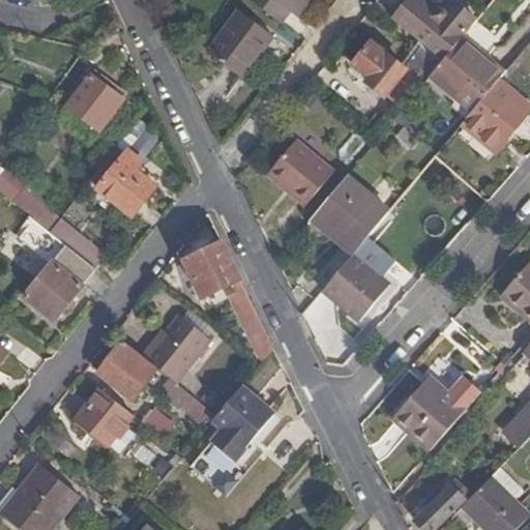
[(249,0),(285,25),(293,15),(298,19),(312,0),(249,0)]
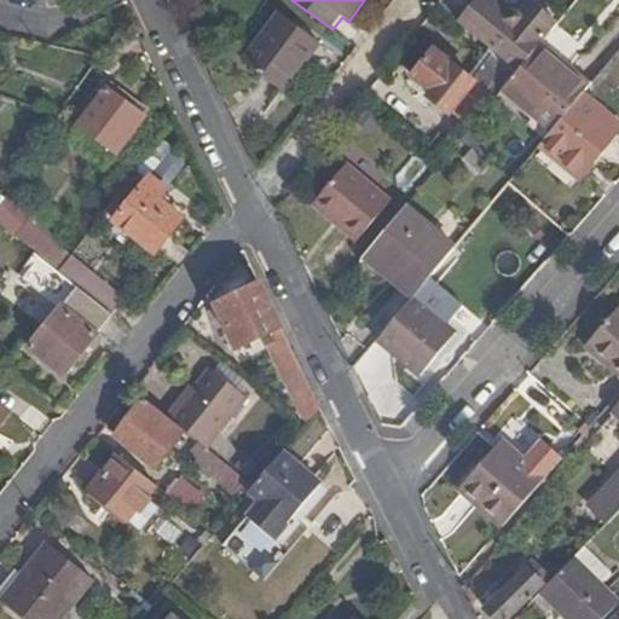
[(518,73),(538,48),(557,25),(531,4),(519,16),(509,16),(487,0),(480,0),(458,24),(496,55),(518,73)]
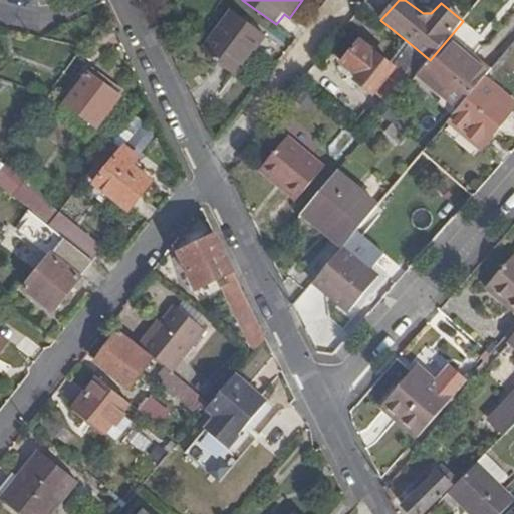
[(203,53),(236,78),(266,37),(233,13),(203,53)]
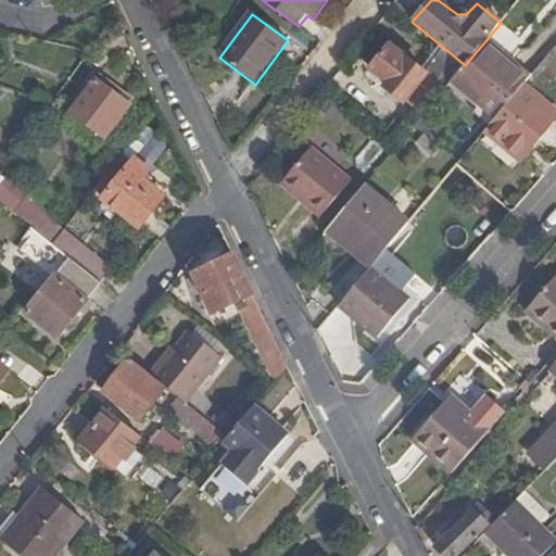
[(378,35),(359,59),(373,68),(391,46),(378,35)]
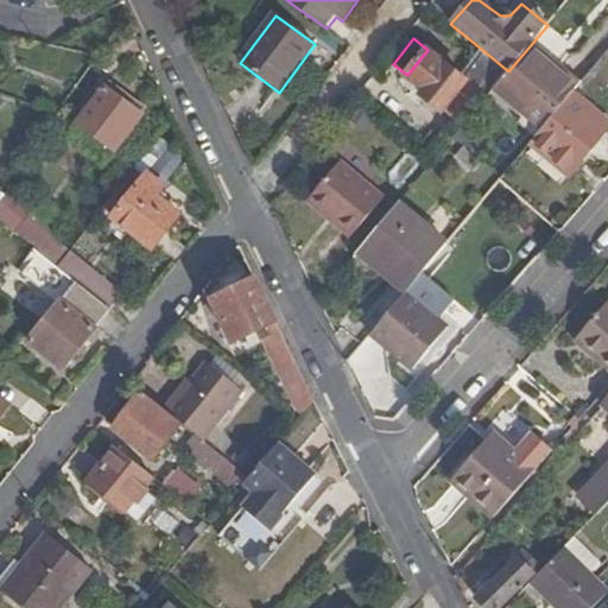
[(545,126),(569,97),(577,88),(529,48),(508,71),(498,86),(533,118),(545,126)]
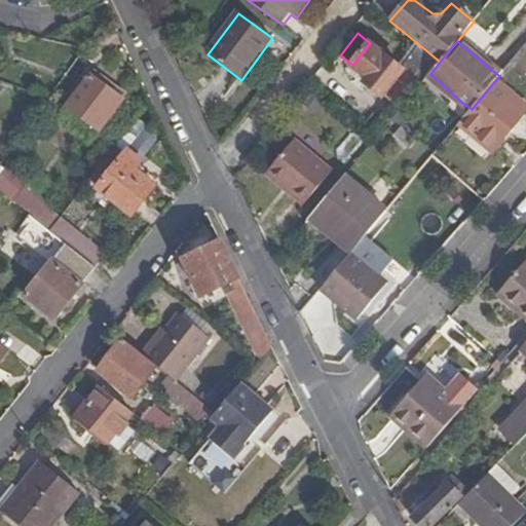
[(405,72),(404,70),(370,43),(352,65),(347,71),(384,99),(405,72)]
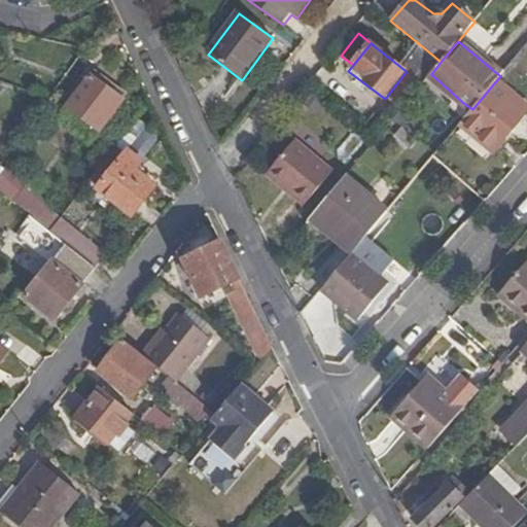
[(441,62),(422,46),(405,70),(406,72),(421,84),(425,80),(431,74),(441,62)]
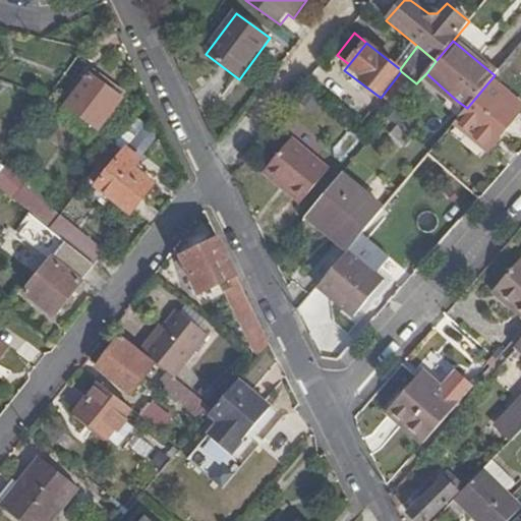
[(452,105),(457,101),(426,73),(420,79),(452,105)]
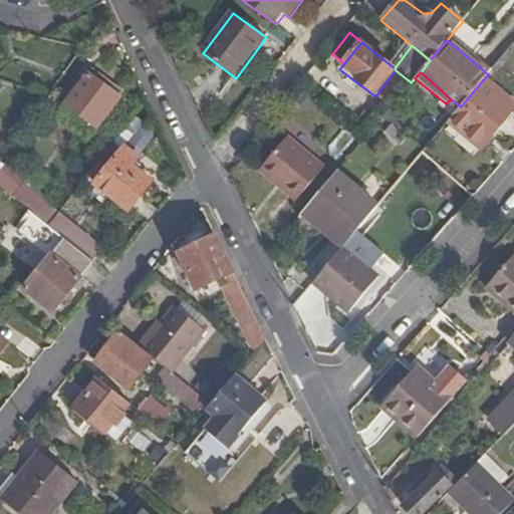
[(88,74),(55,116),(86,142),(118,98),(88,74)]
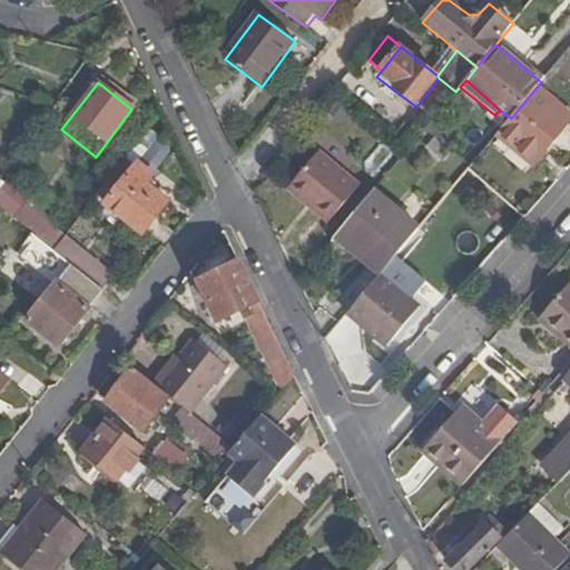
[(511,118),(499,134),(534,161),(568,120),(533,91),(511,118)]
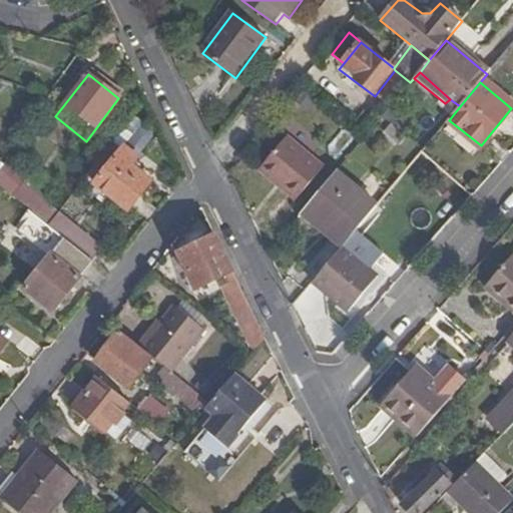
[(383,116),(402,132),(411,120),(393,104),(383,116)]
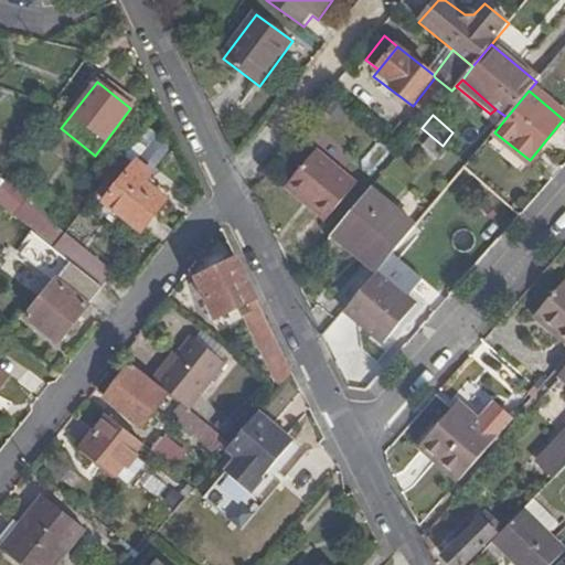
[(138,155),(146,168),(169,153),(161,141),(138,155)]
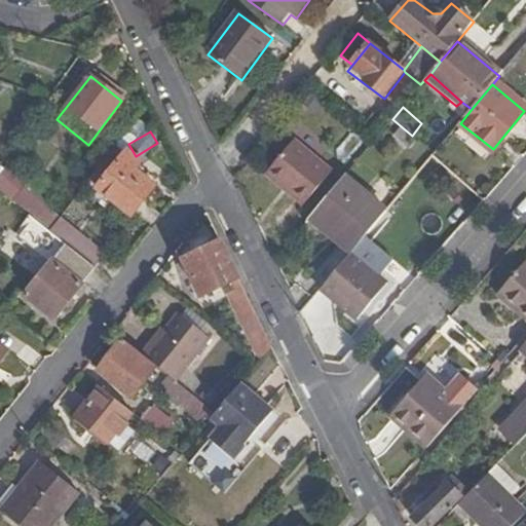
[(267,174),(304,205),(335,171),(297,138),(267,174)]
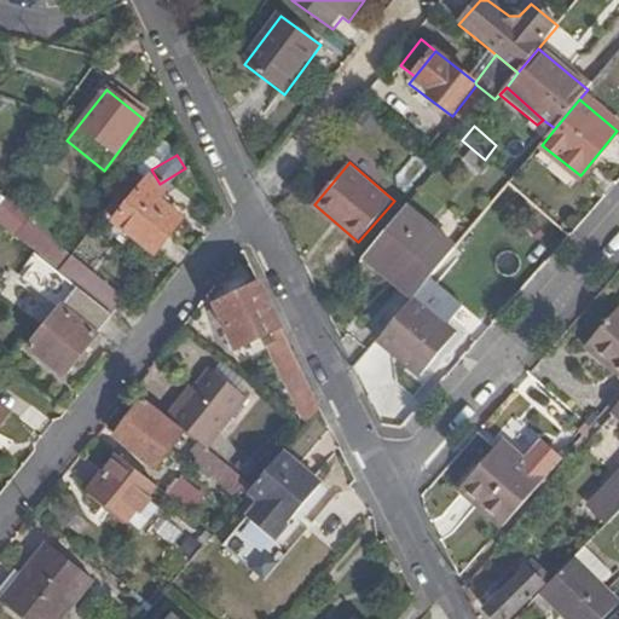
[(163,191),(139,171),(105,217),(113,223),(111,225),(152,256),(181,221),(157,200),(163,191)]
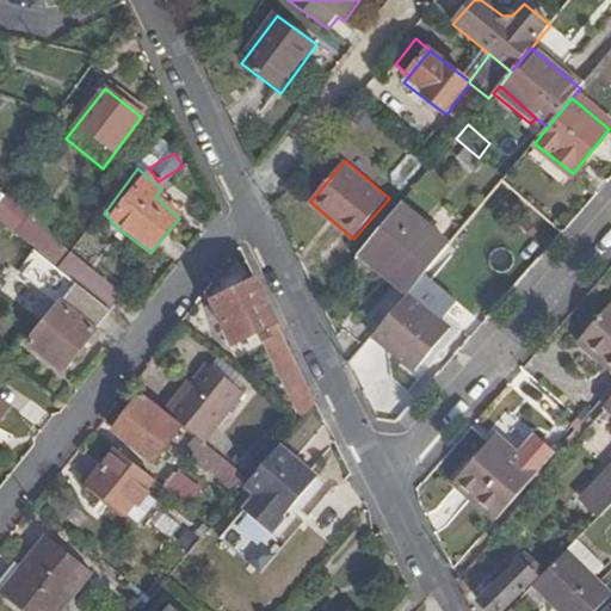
[(0,224),(38,255),(59,271),(67,259),(36,235),(38,232),(22,216),(19,217),(1,203),(0,204),(0,224)]
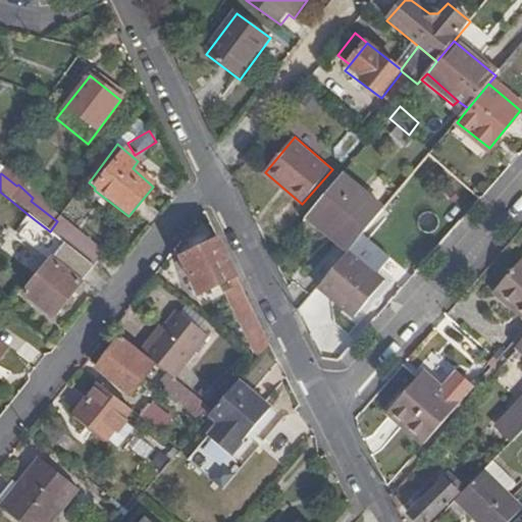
[(344,174),(310,214),(351,248),(382,209),(344,174)]
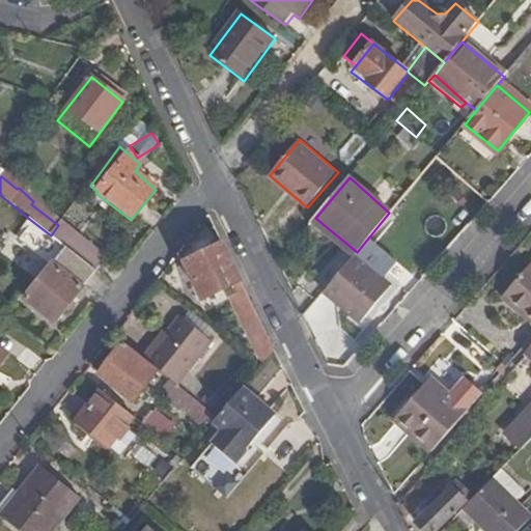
[(51,235),(33,222),(21,239),(53,264),(24,301),(54,325),(93,277),(96,272),(66,248),(51,235)]
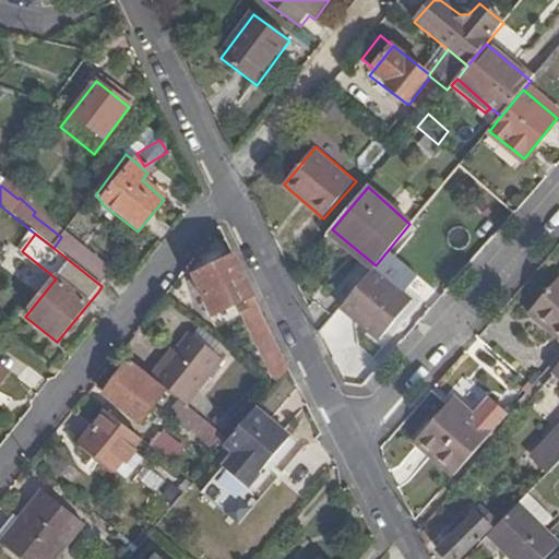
[(70,261),(102,286),(111,273),(63,234),(61,237),(54,248),(70,261)]
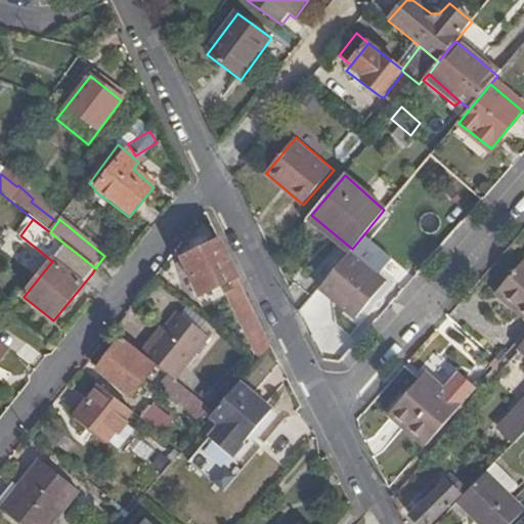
[(259,357),(269,346),(237,278),(221,243),(182,260),(201,297),(230,285),(232,290),(228,292),(259,357)]
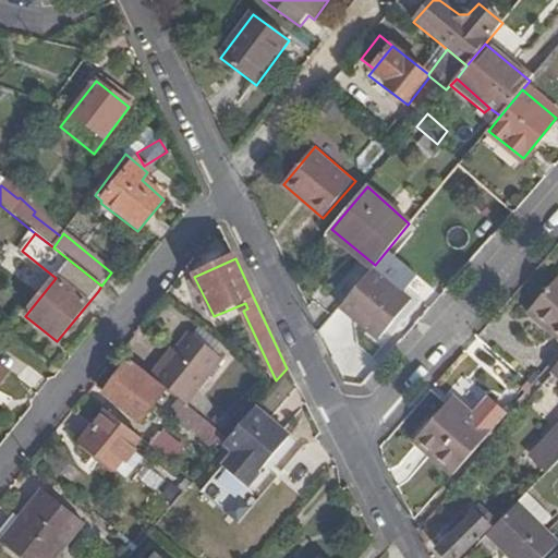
[(372,268),(339,308),(379,341),(412,303),(372,268)]
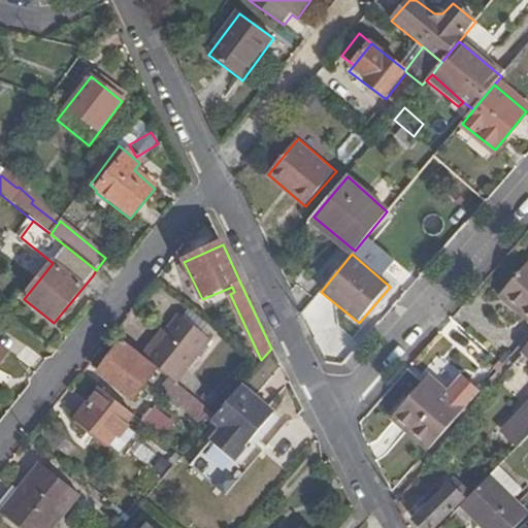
[(527,265),(499,299),(527,323),(527,265)]
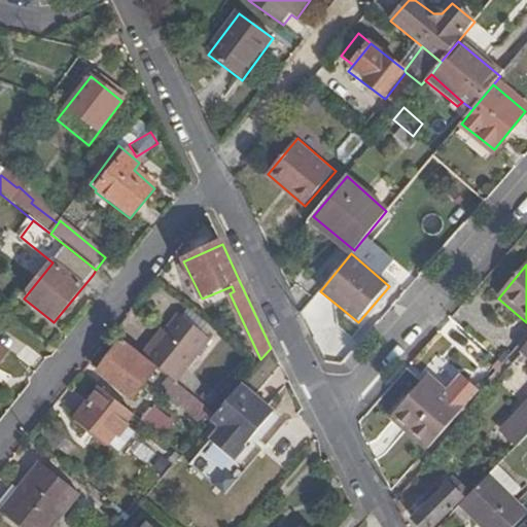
[(191,305),(181,317),(205,337),(216,323),(191,305)]
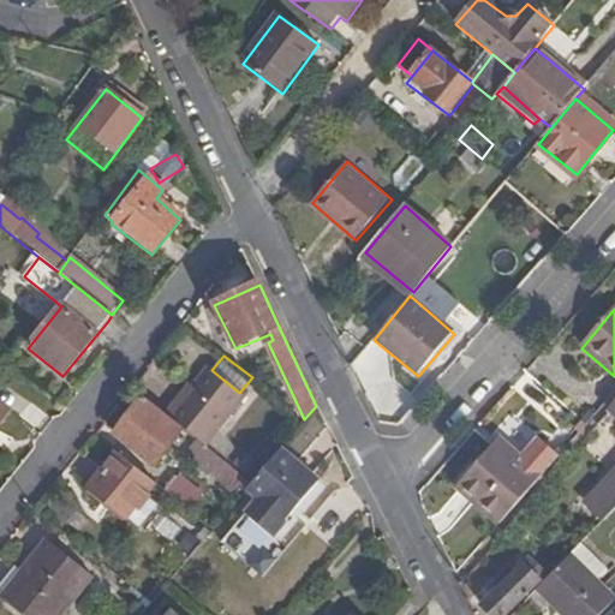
[(184,430),(198,441),(206,446),(244,396),(239,393),(212,370),(209,368),(195,387),(183,402),(178,400),(166,415),(184,430)]
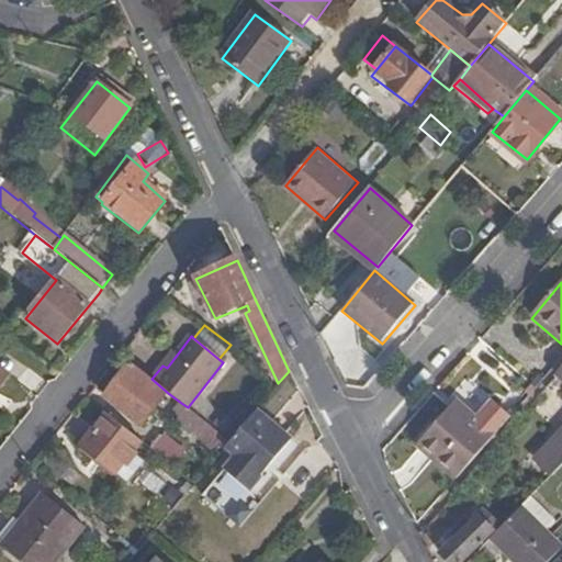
[(167,368),(178,353),(175,351),(163,366),(167,368)]
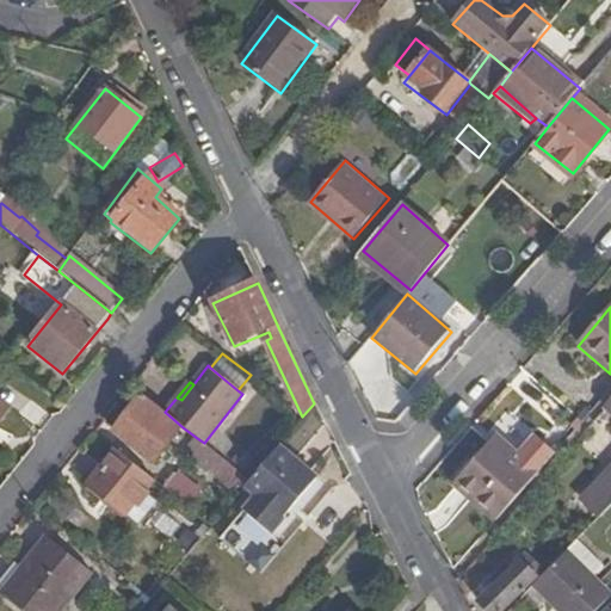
[(165,412),(143,395),(113,433),(153,466),(183,427),(165,412)]
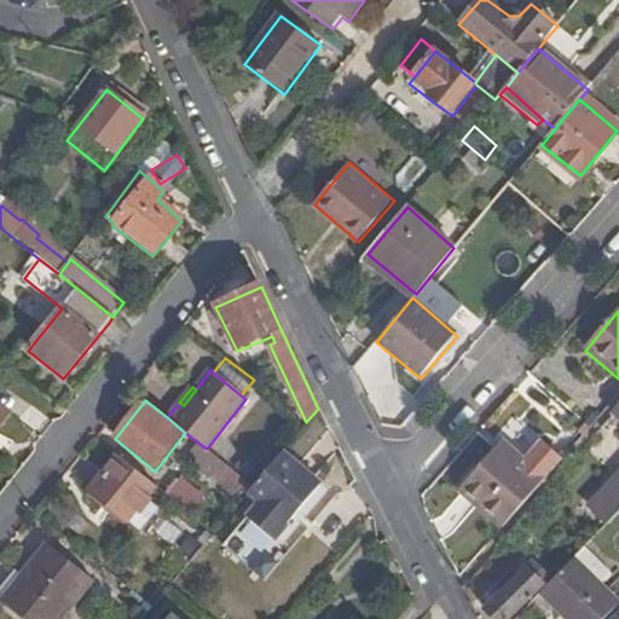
[(609,526),(618,515),(618,415),(617,418),(618,420),(618,474),(589,507),(609,526)]
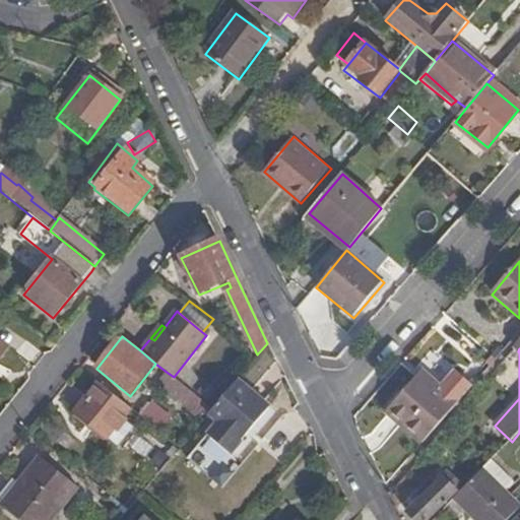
[(388,411),(423,444),(459,404),(424,372),(388,411)]
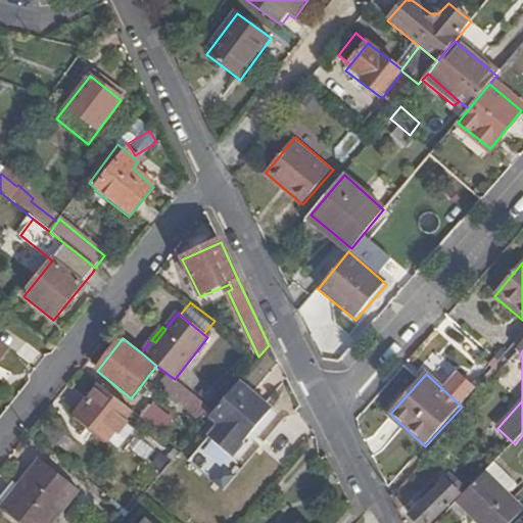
[(209,417),(214,412),(175,379),(169,375),(158,386),(203,424),(209,417)]
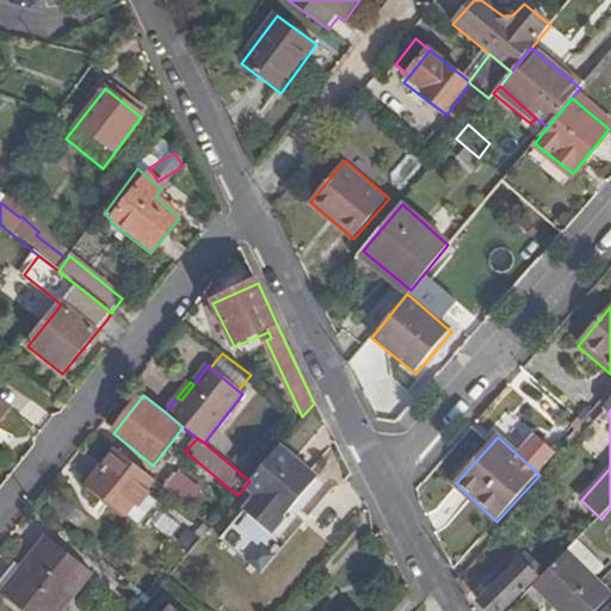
[(314,477),(277,446),(250,481),(245,487),(255,497),(244,511),(259,524),(271,508),(281,518),(314,477)]
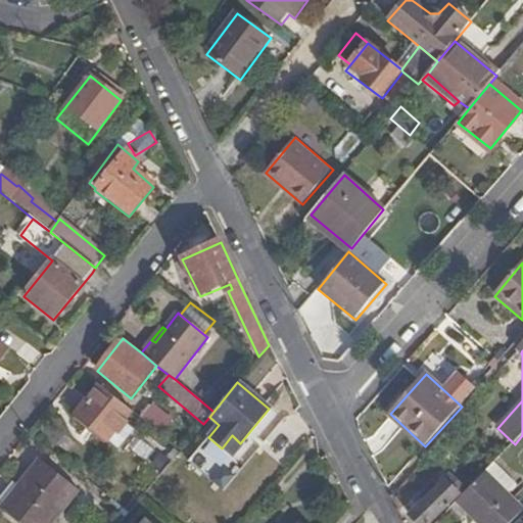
[(132,411),(100,386),(77,415),(120,450),(136,430),(124,420),(132,411)]
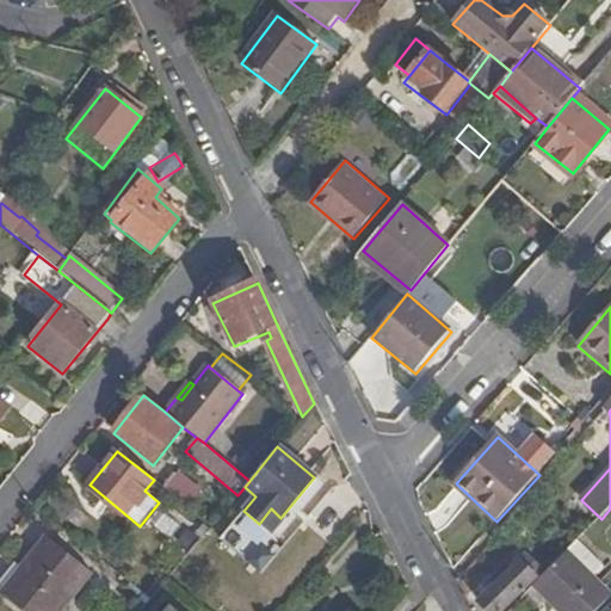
[(242,451),(233,463),(247,474),(257,463),(242,451)]
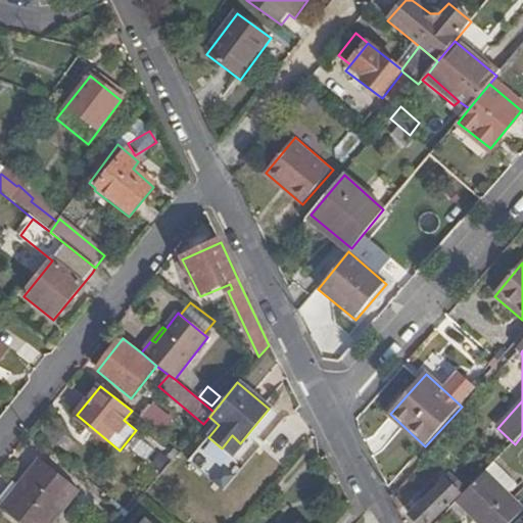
[(141,417),(160,434),(170,422),(150,406),(141,417)]
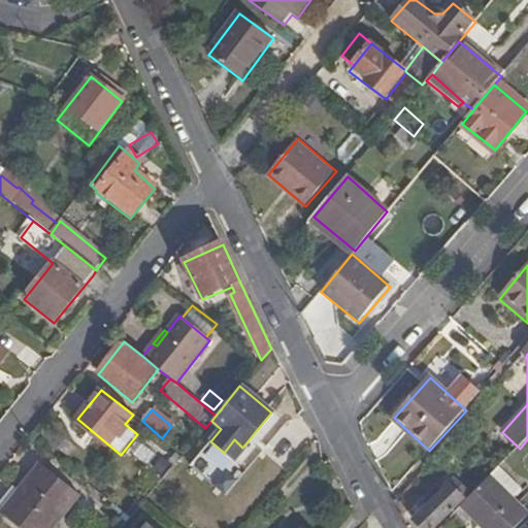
[(232,460),(242,448),(234,439),(224,453),(232,460)]
